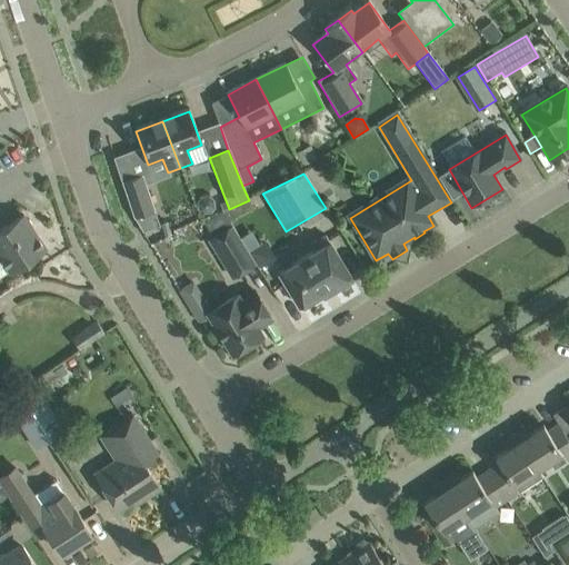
[(142,176),(121,184),(133,220),(155,212),(142,176)]
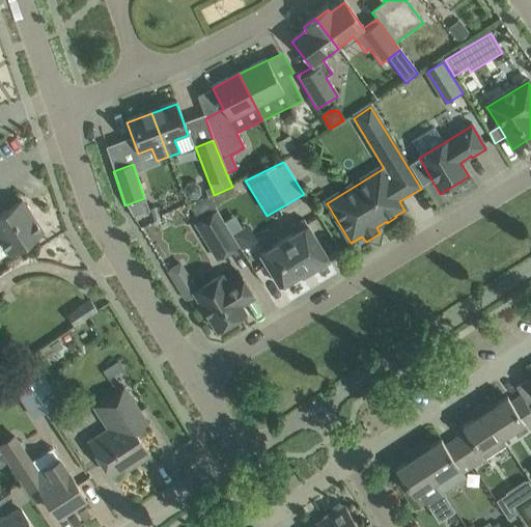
[(0,241),(9,255),(42,233),(22,203),(0,217),(0,241)]
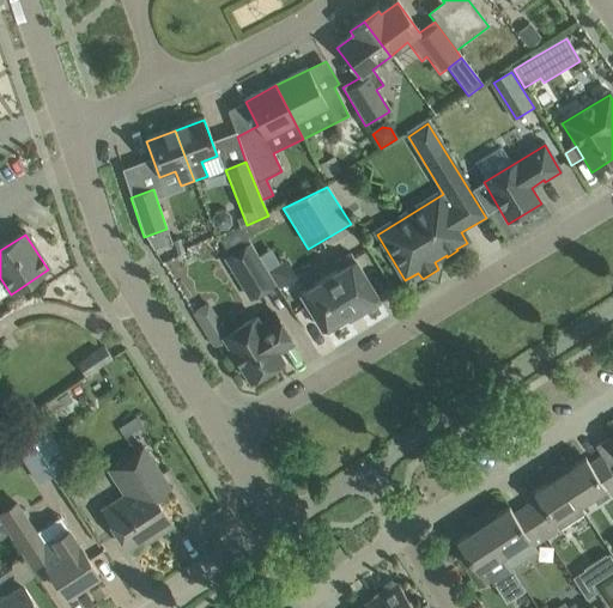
[(250,302),(275,286),(250,245),(225,260),(250,302)]
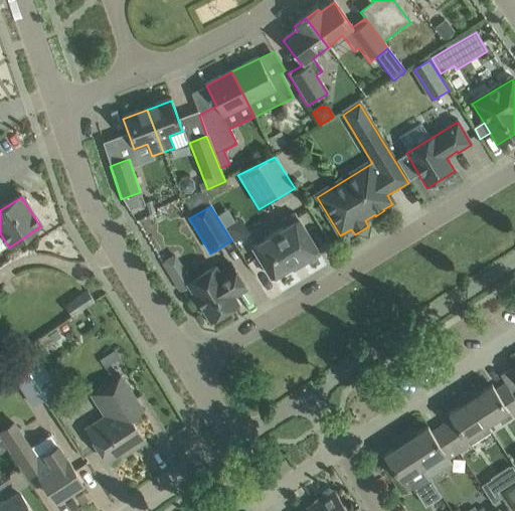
[(320,256),(309,238),(295,215),(282,223),(286,228),(252,248),(271,280),(299,263),(302,267),(320,256)]
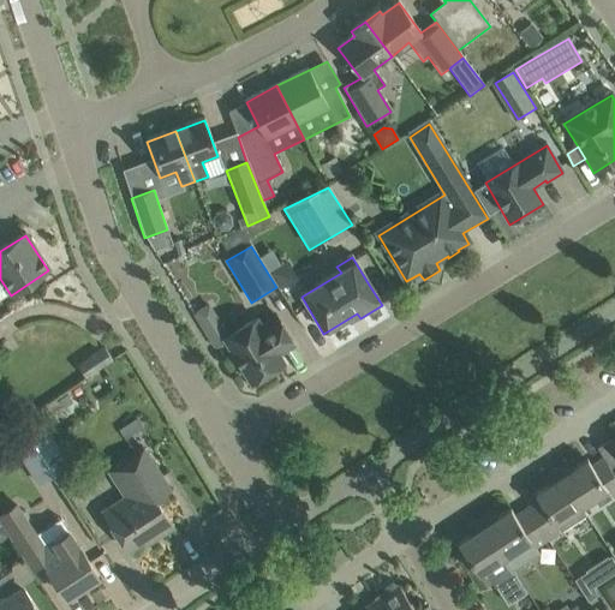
[(261,328),(256,320),(230,336),(209,306),(192,316),(214,351),(224,353),(230,350),(251,386),(284,365),(279,356),(294,346),(276,318),(261,328)]
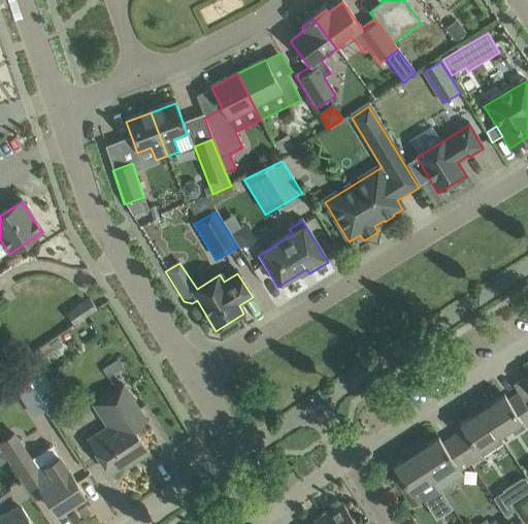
[(90,300),(66,316),(73,327),(97,310),(90,300)]
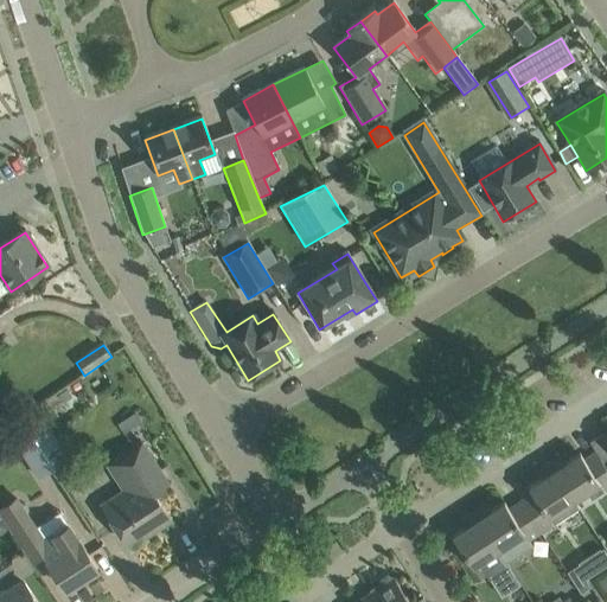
[(20,420),(5,429),(14,444),(37,481),(53,471),(33,439),(20,420)]
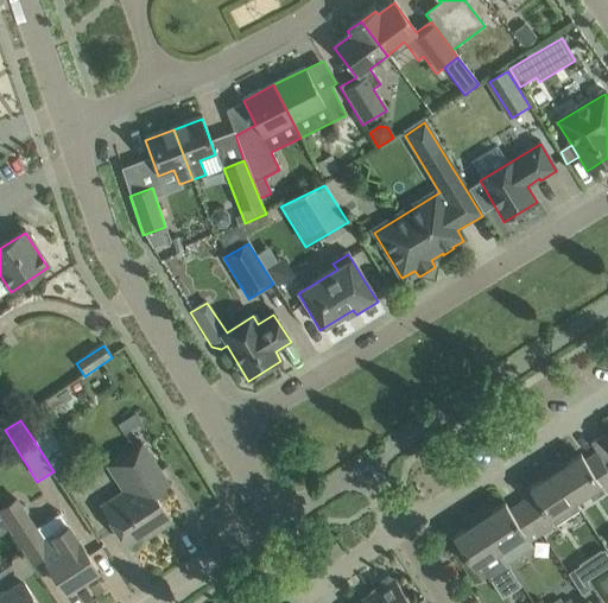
[(33,439),(54,471),(69,462),(49,429),(46,431),(43,433),(33,439)]
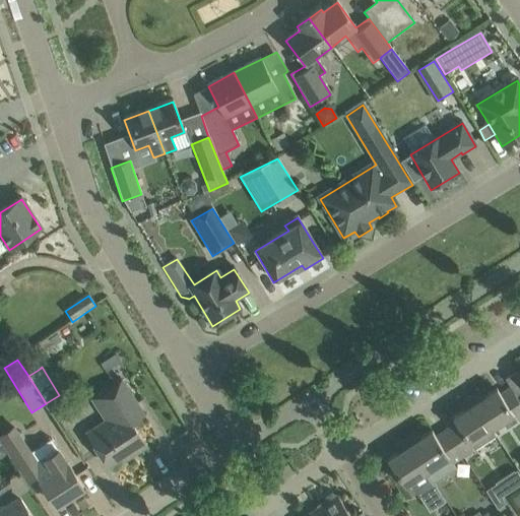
[(116,424),(90,441),(108,467),(121,458),(130,452),(133,456),(147,447),(132,425),(144,416),(121,381),(98,396),(116,424)]
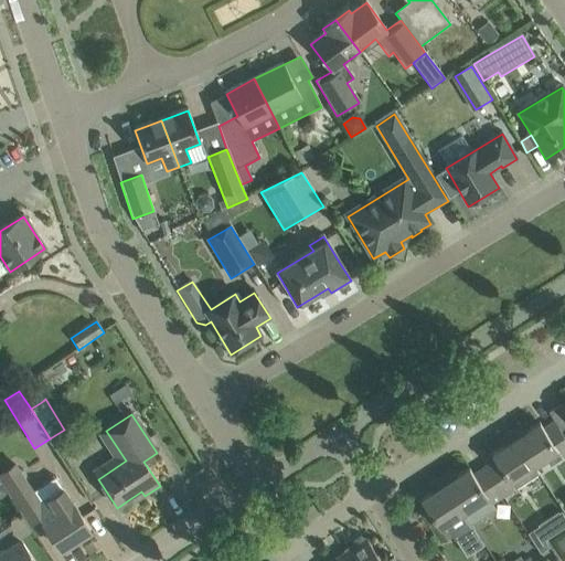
[(512,435),(533,467),(545,461),(550,468),(564,457),(564,438),(561,433),(555,424),(544,431),(540,424),(528,433),(524,427),(512,435)]
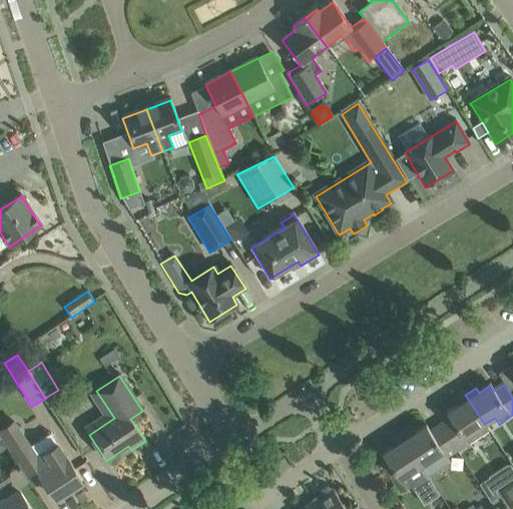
[(440,426),(457,452),(489,431),(484,424),(465,395),(455,402),(457,407),(446,414),(450,420),(440,426)]
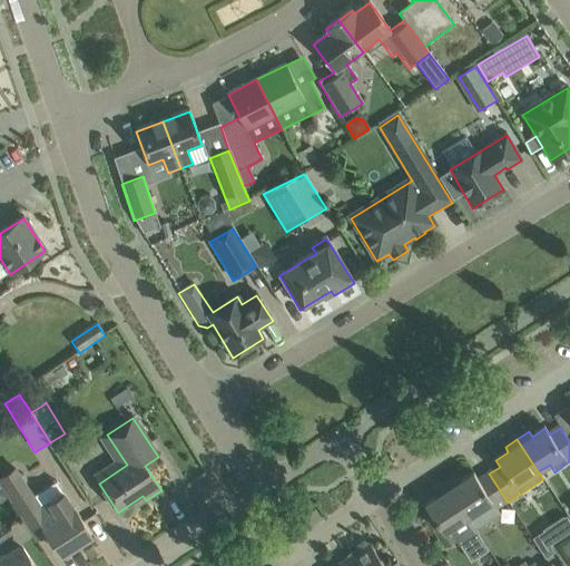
[(15,468),(0,478),(0,487),(9,500),(22,520),(33,538),(35,540),(46,533),(61,556),(91,536),(56,484),(33,498),(15,468)]
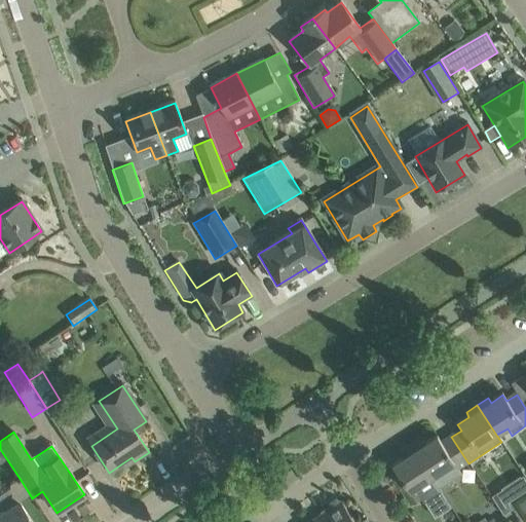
[(410,445),(438,488),(454,478),(452,474),(468,463),(451,437),(441,444),(437,438),(425,445),(420,438),(410,445)]
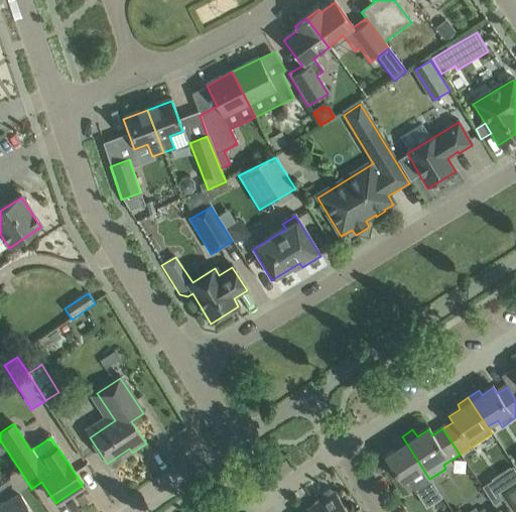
[(429,480),(429,479),(402,436),(391,443),(396,451),(384,458),(397,478),(392,481),(402,497),(413,490),(415,494),(431,484),(429,480)]
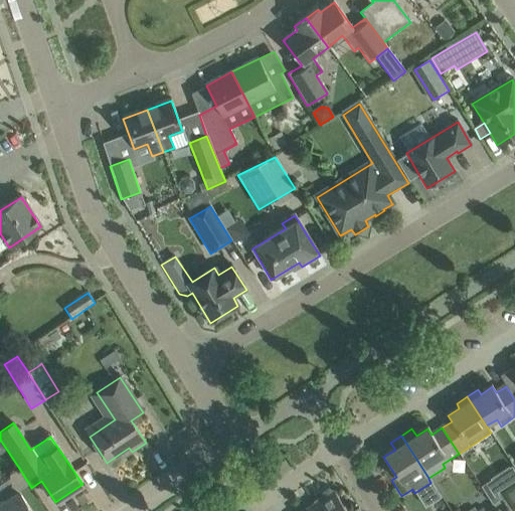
[(0,495),(4,502),(0,504),(0,510),(29,510),(19,494),(21,493),(20,492),(30,486),(20,470),(9,477),(9,482),(0,487),(0,495)]
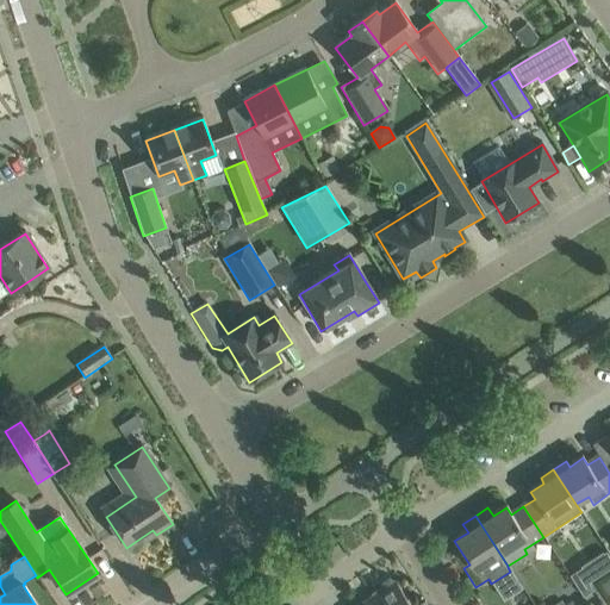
[(572,581),(583,599),(595,590),(584,574),(572,581)]
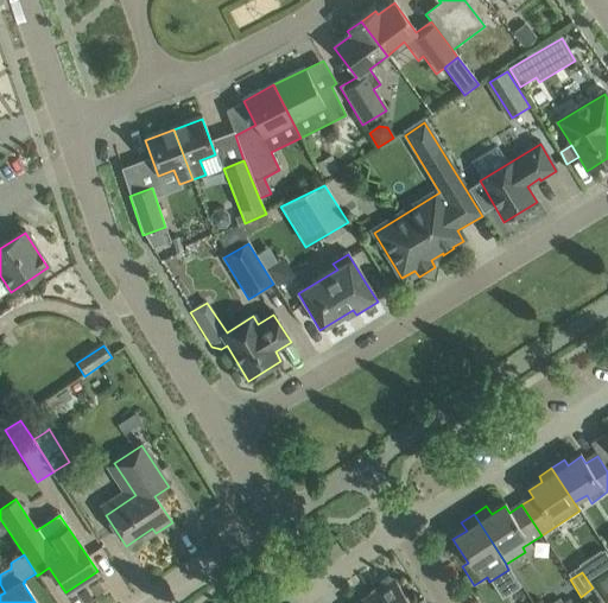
[(381,589),(371,596),(374,602),(407,602),(397,585),(384,594),(381,589)]
